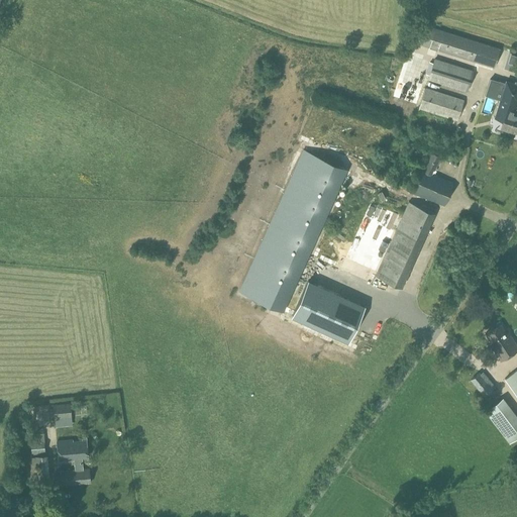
[(427,26),(421,44),(495,68),(500,49),(427,26)]
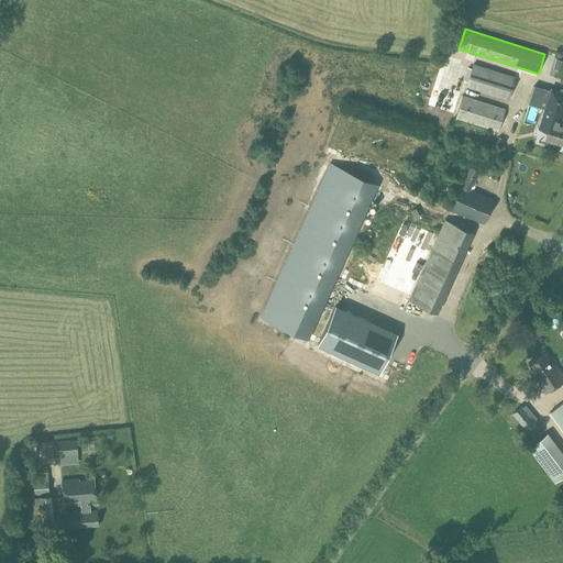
[(466,87),(509,100),(517,77),(473,63),(466,87)]
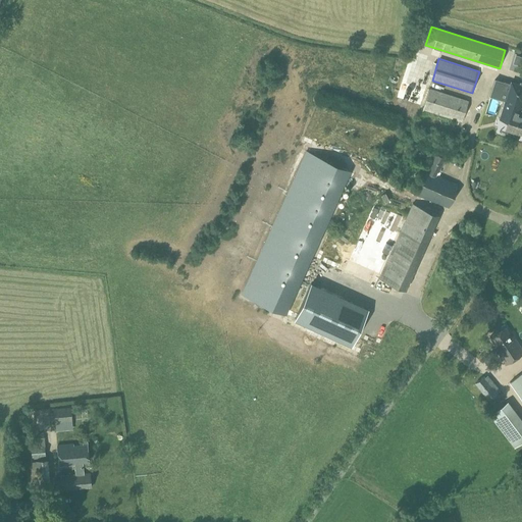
[(521,102),(521,83),(520,85),(512,82),(511,85),(510,86),(505,84),(505,83),(494,80),(489,96),(506,101),(521,106),(521,102)]
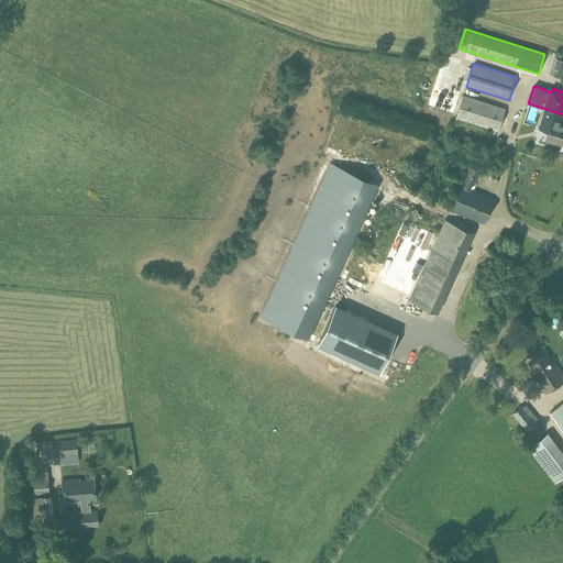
[(456,118),(499,131),(506,109),(463,95),(456,118)]
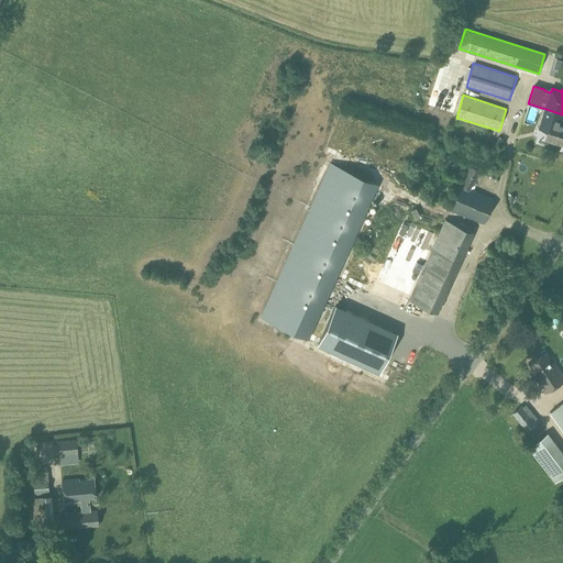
[(544,110),(540,127),(549,129),(547,141),(562,145),(562,123),(560,123),(562,116),(544,110)]
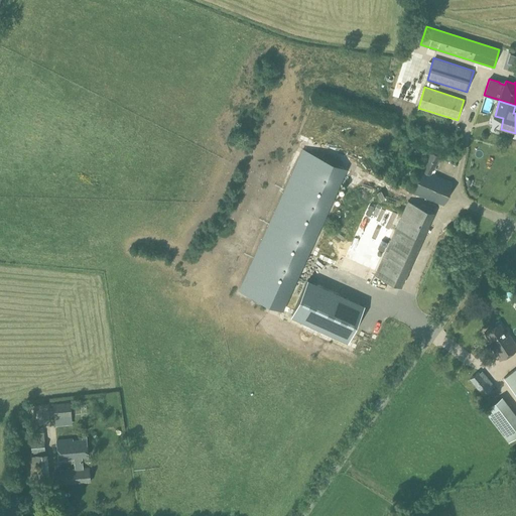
[(446,152),(454,155),(461,138),(455,135),(446,152)]
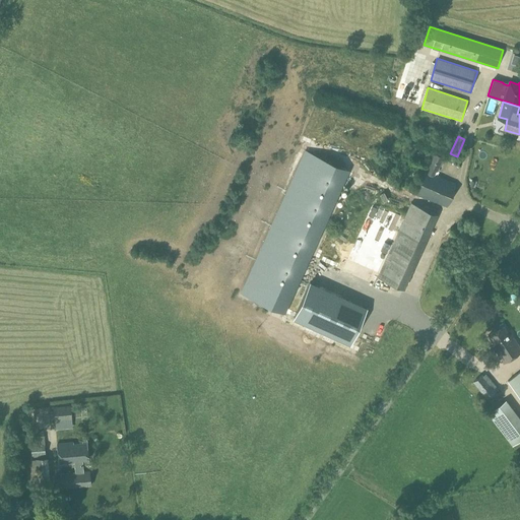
[(241,293),(285,313),(350,170),(306,149),(241,293)]
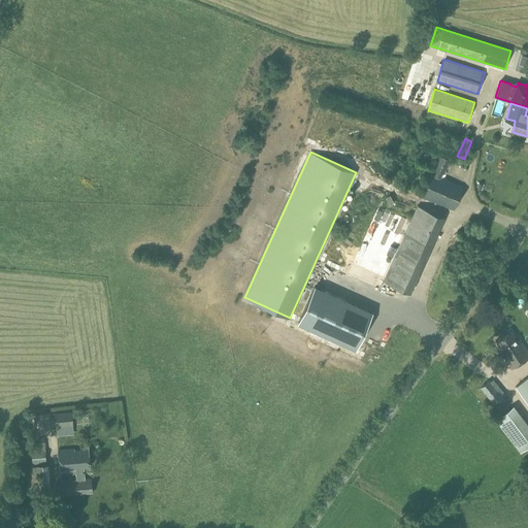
[(433,173),(432,172),(422,197),(454,209),(462,187),(441,176),(443,172),(444,173),(451,160),(440,155),(434,168),(435,169),(433,173)]
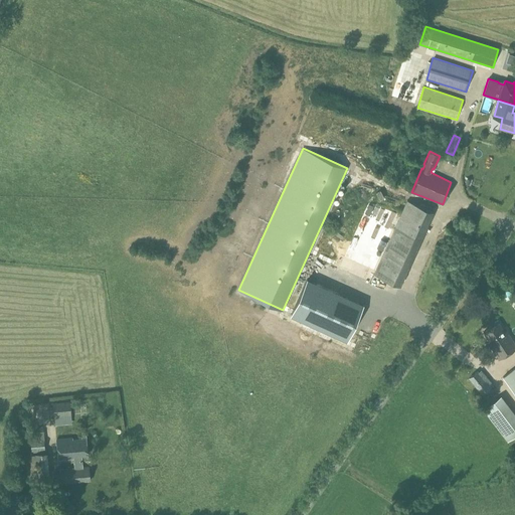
[(407,201),(374,275),(399,287),(434,213),(407,201)]
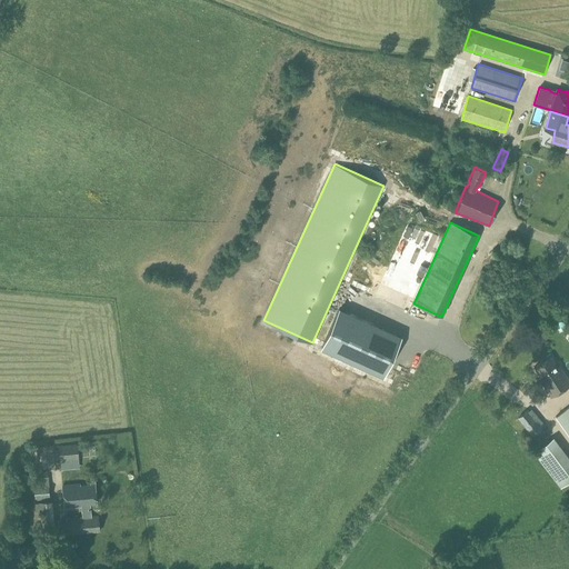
[(379,280),(387,270),(380,266),(376,272),(378,273),(375,277),(379,280)]
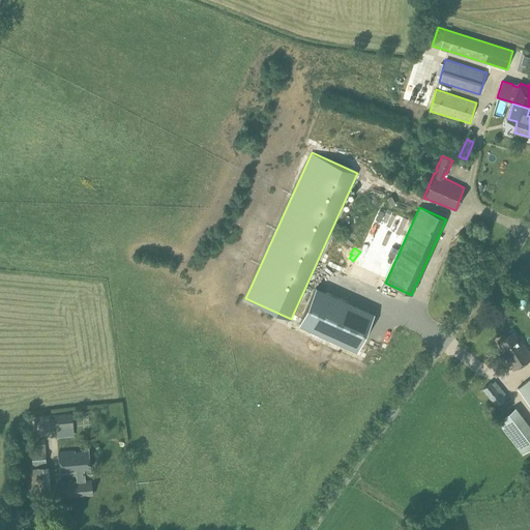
[(374,314),(359,307),(343,343),(357,350),(374,314)]
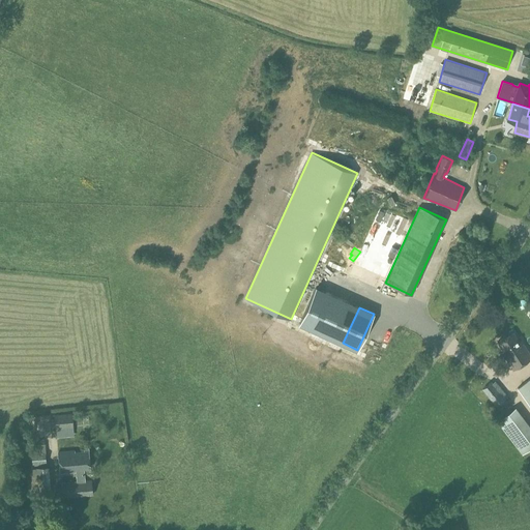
[(520,311),(509,319),(516,328),(526,320),(520,311)]
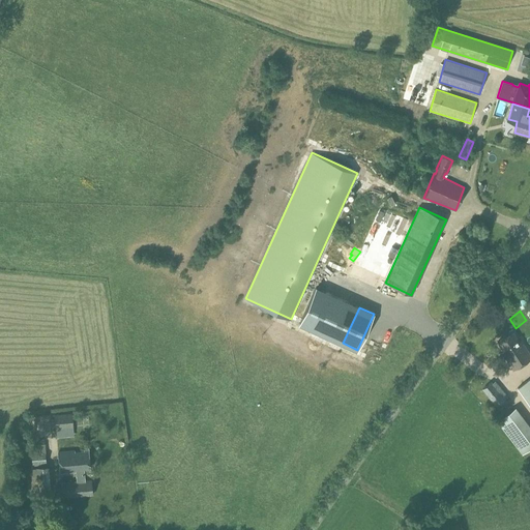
[(503,355),(513,370),(529,358),(529,353),(522,341),(520,342),(513,331),(498,342),(505,354),(503,355)]
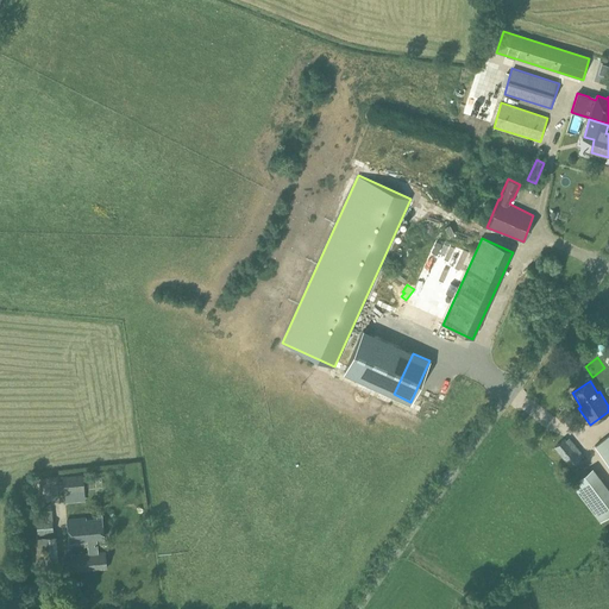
[(608,435),(595,447),(608,466),(608,435)]
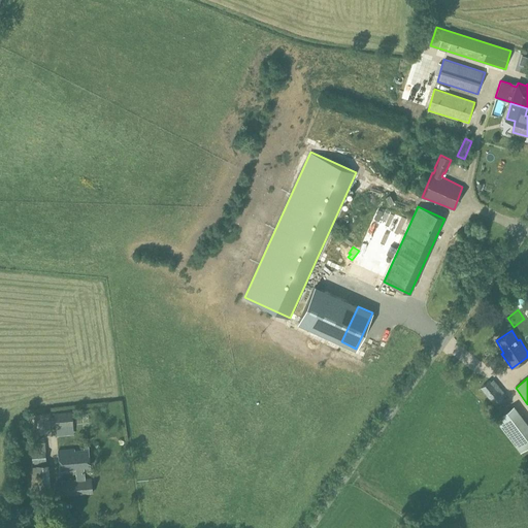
[(481,388),(495,404),(504,397),(490,380),(481,388)]
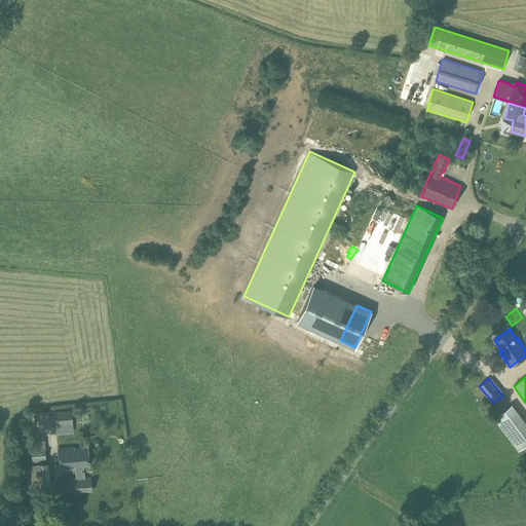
[(518,452),(525,445),(525,426),(511,406),(493,418),(518,452)]
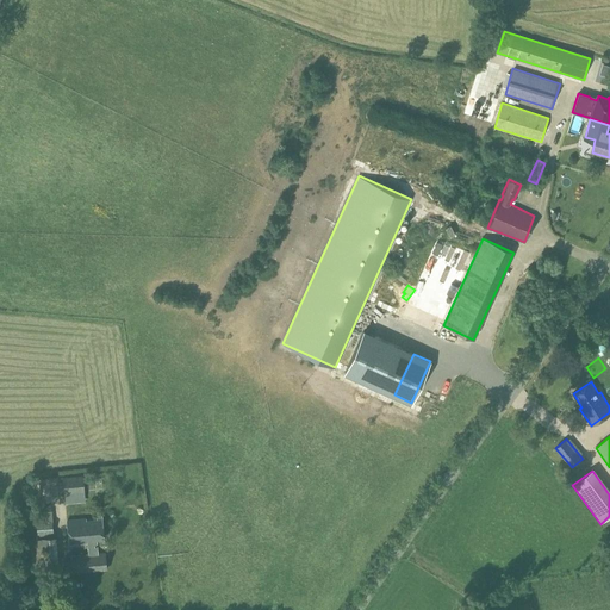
[(63,478),(66,504),(86,502),(83,475),(63,478)]
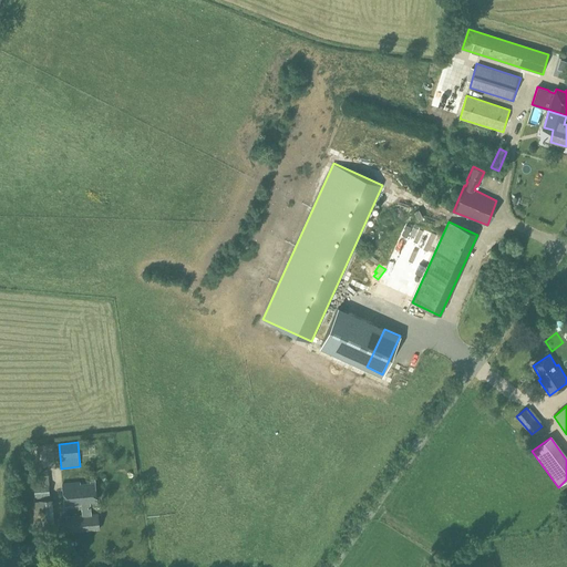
[(33,476),(34,497),(51,496),(49,475),(33,476)]
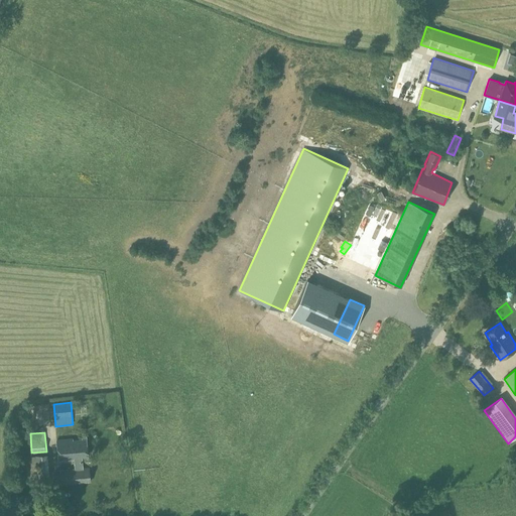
[(57,440),(59,461),(74,459),(75,470),(59,471),(61,485),(91,482),(89,468),(84,469),(83,456),(89,456),(87,440),(74,441),(73,438),(57,440)]
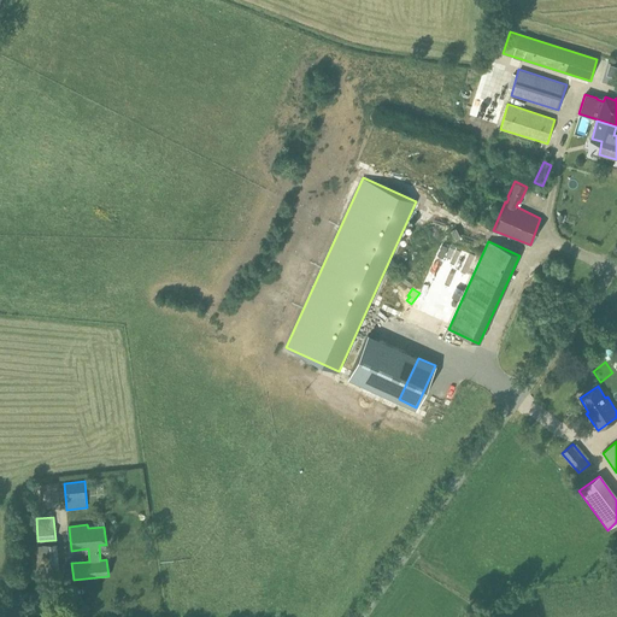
[(33,573),(60,569),(58,542),(29,546),(33,573)]
